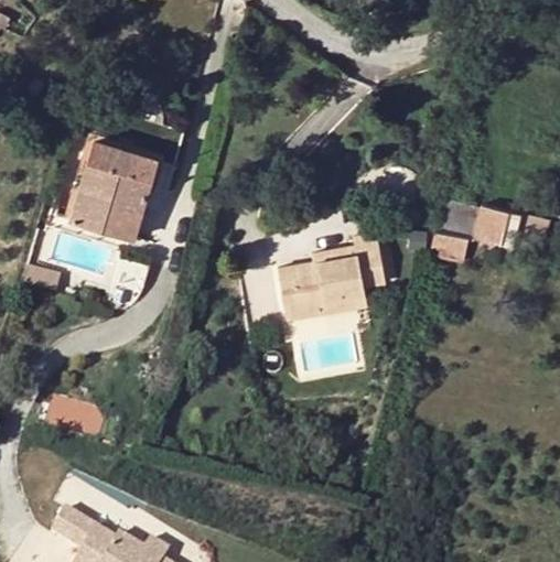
[(517,137),(501,132),(497,144),(514,149),(517,137)]
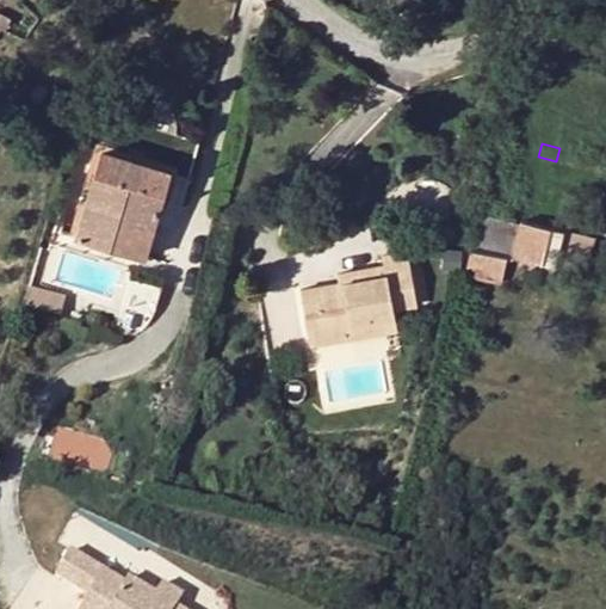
[(173,171),(103,149),(79,238),(147,257),(173,171)]
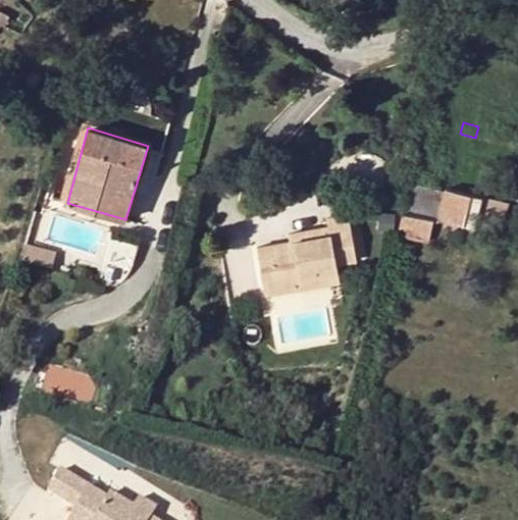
[(474,231),(480,198),(408,184),(400,237),(429,242),(432,228),(474,237),(474,231)]
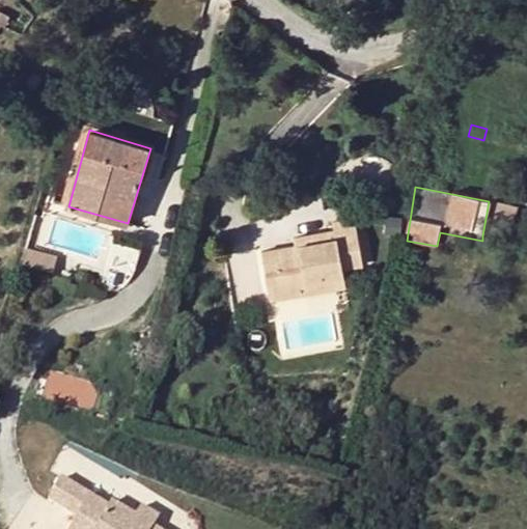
[(514,222),(517,207),(489,201),(482,235),(522,244),(525,224),(514,222)]
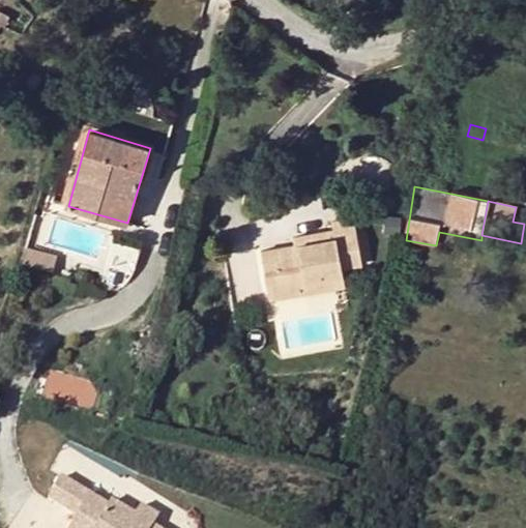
[(334,229),(337,237),(296,245),(264,253),(273,300),(345,288),(339,251),(360,246),(354,218),(333,223),(334,229)]
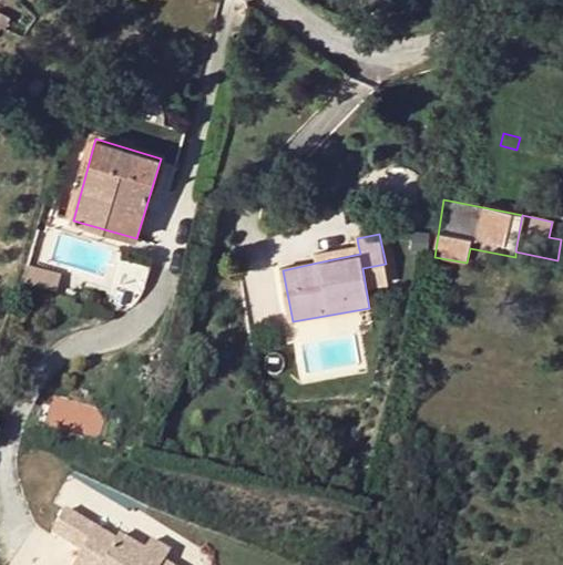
[(316,255),(317,263),(360,254),(358,245),(316,255)]
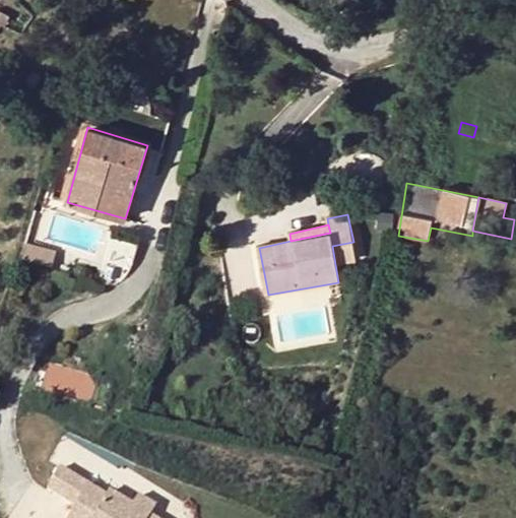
[(60,263),(26,254),(22,271),(55,280),(60,263)]
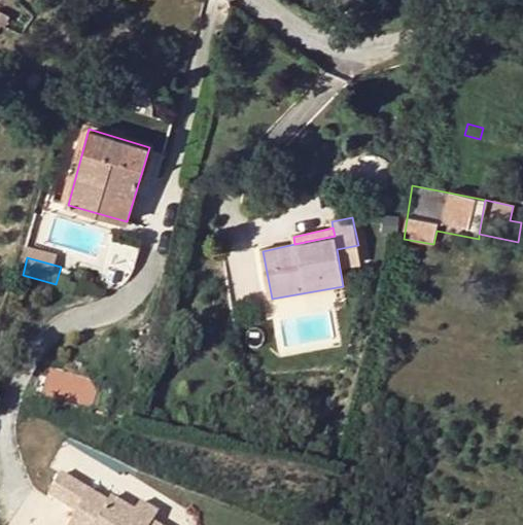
[(47,395),(98,407),(104,381),(54,370),(47,395)]
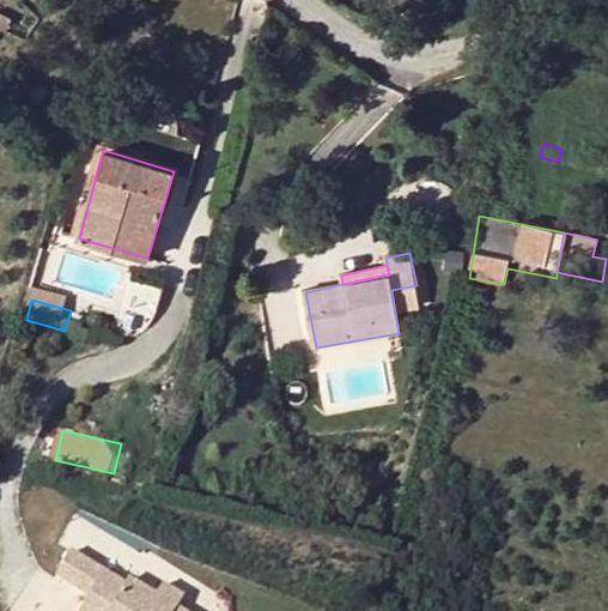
[(192,610),(171,597),(165,608),(138,591),(135,596),(80,562),(66,585),(96,605),(93,610),(192,610)]
